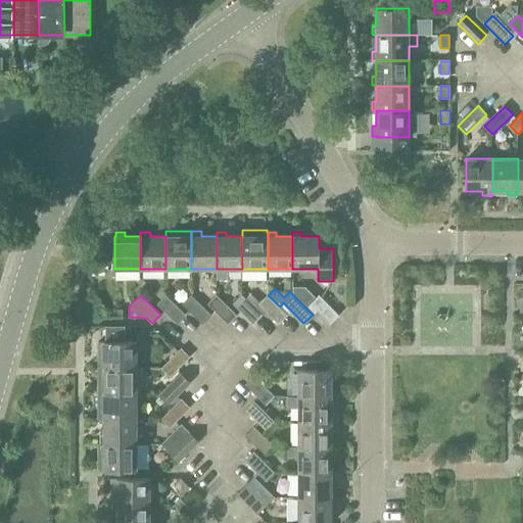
[(185,315),(165,295),(157,303),(177,323),(185,315)]
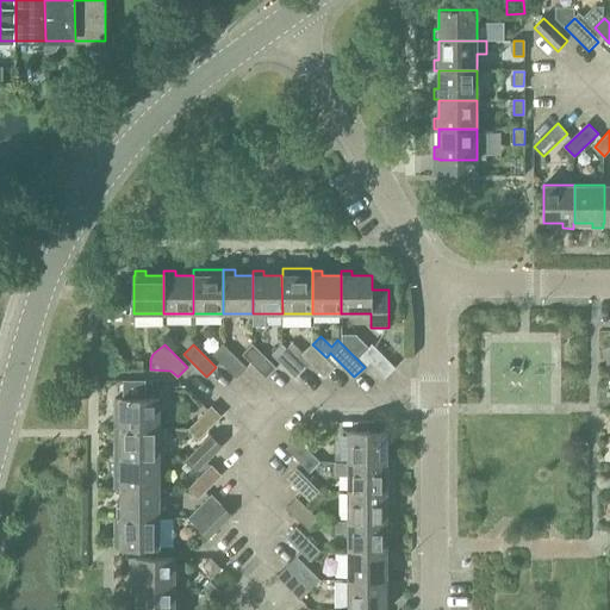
[(246,367),(223,344),(213,354),(236,377),(246,367)]
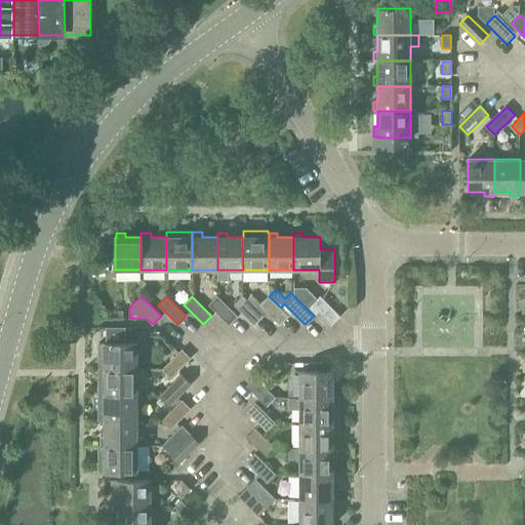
[(238,316),(217,296),(208,305),(229,325),(238,316)]
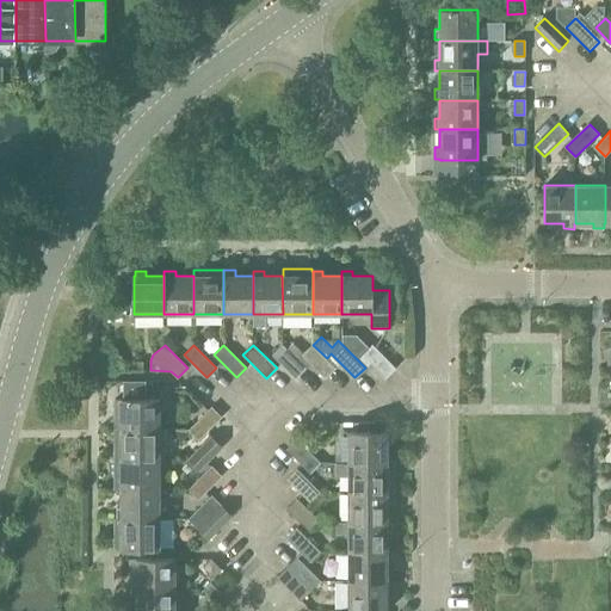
[(306,368),(283,345),(273,355),(296,377),(306,368)]
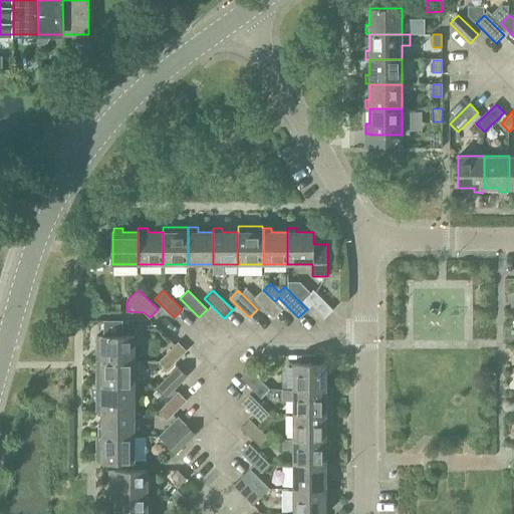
[(282,309),(275,301),(263,290),(255,298),(274,317),(282,309)]
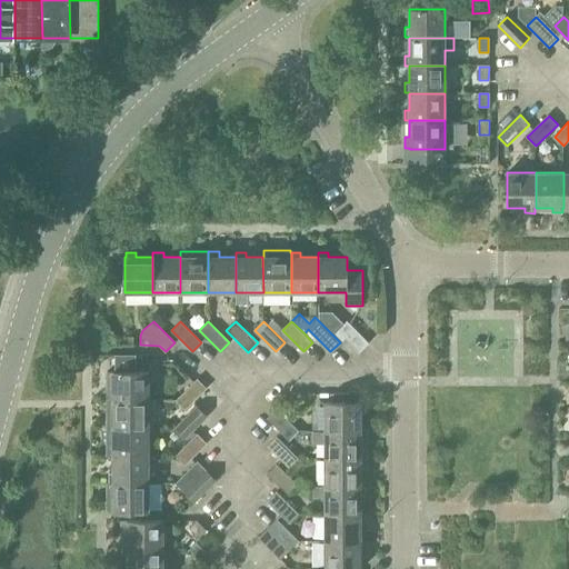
[(369,342),(348,321),(338,330),(359,352),(369,342)]
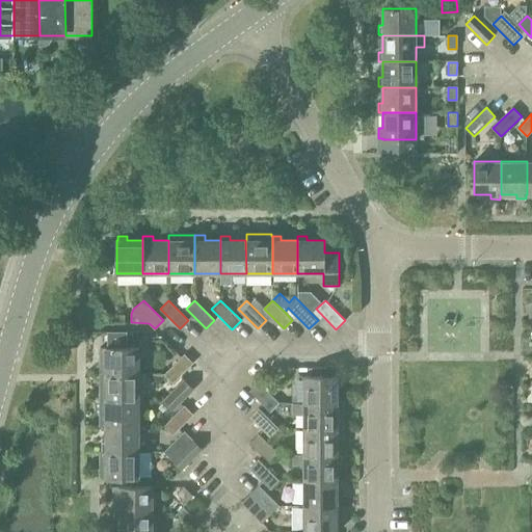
[(100,375),(138,375),(138,347),(105,347),(105,348),(100,348),(100,375)]
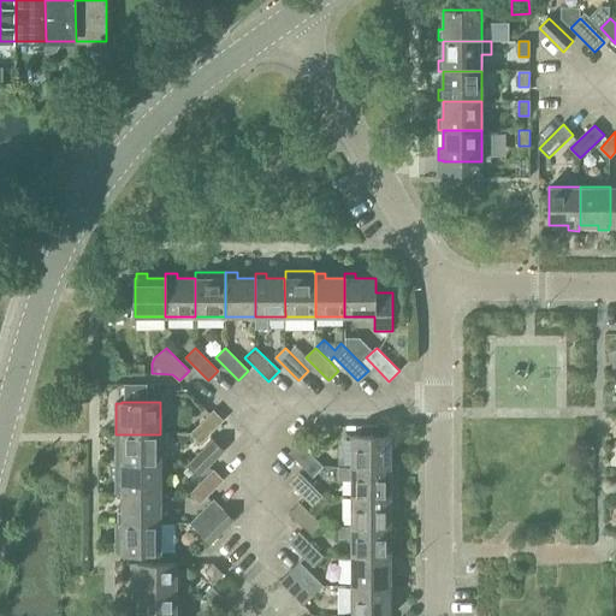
[(224,420),(214,410),(190,433),(200,444),(224,420)]
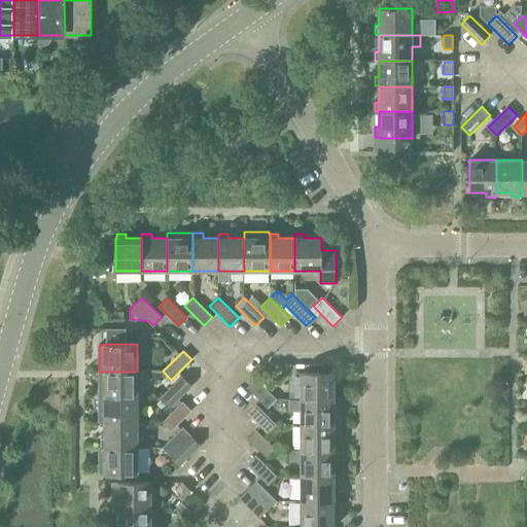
[(334,399),(334,398),(334,383),(338,383),(338,374),(334,374),(334,373),(324,373),(324,364),(308,364),(308,373),(301,373),(301,399),(334,399)]
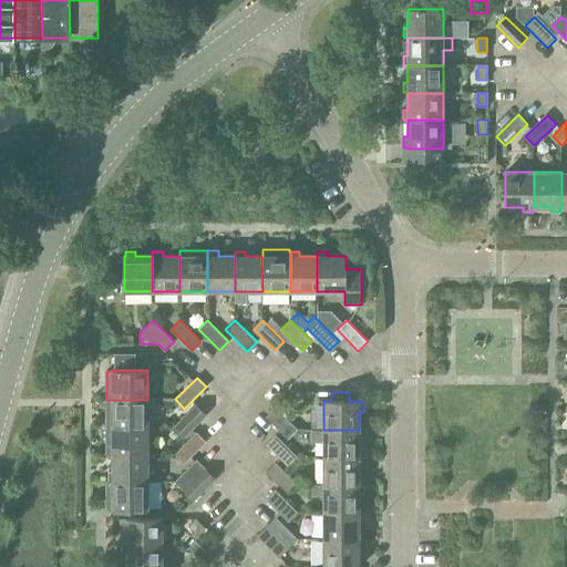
[(106,400),(106,428),(147,428),(152,428),(152,412),(156,410),(156,400),(147,400),(106,400)]
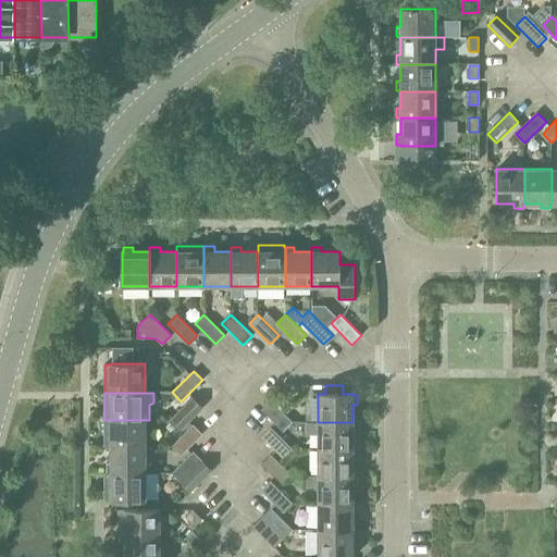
[(201,407),(193,398),(172,420),(181,429),(201,407)]
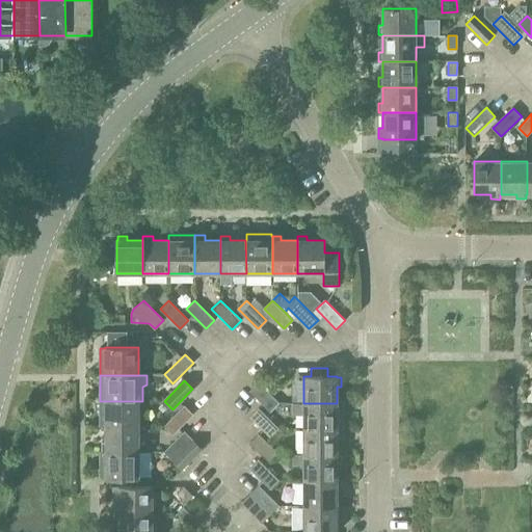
[(277,403),(258,382),(249,391),(269,411),(277,403)]
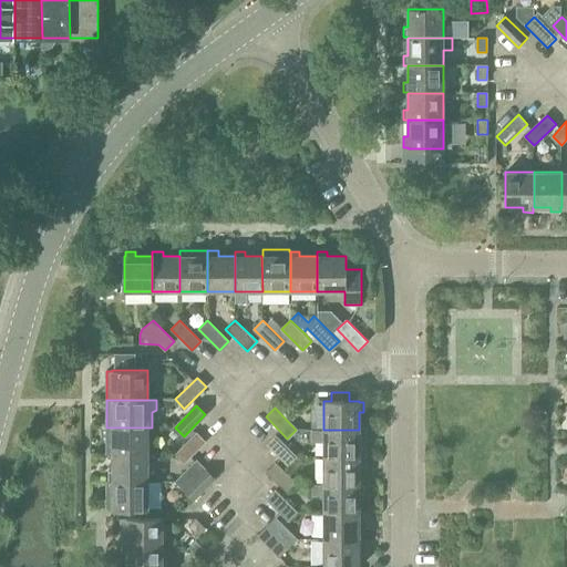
[(113,455),(147,455),(147,428),(106,428),(106,454),(113,454),(113,455)]
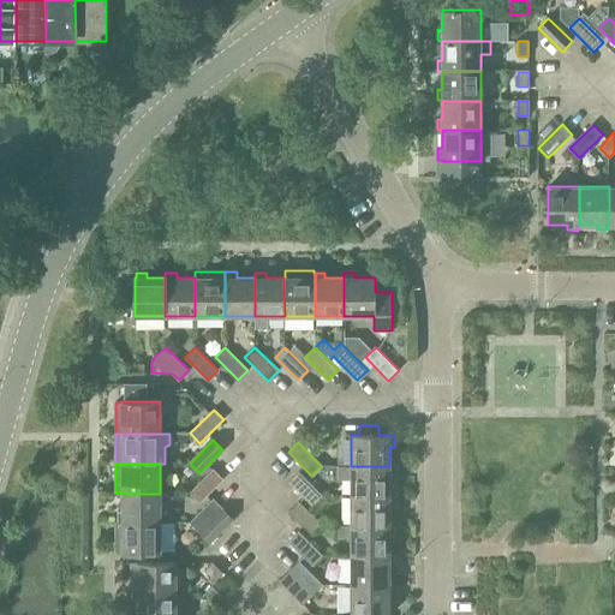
[(351,479),(351,496),(395,496),(395,465),(389,465),(389,466),(351,466),(338,466),(338,479),(351,479)]
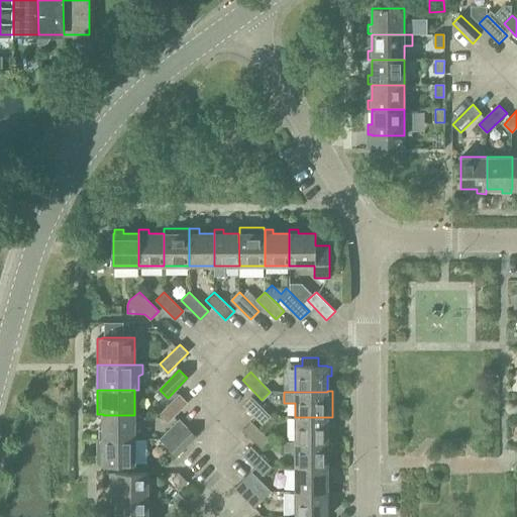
[(187,403),(179,395),(160,415),(168,423),(187,403)]
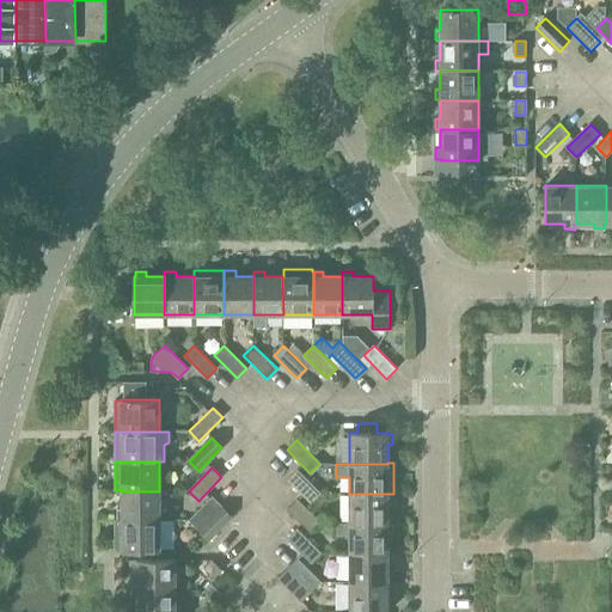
[(320,494),(298,471),(287,481),(311,505),(320,494)]
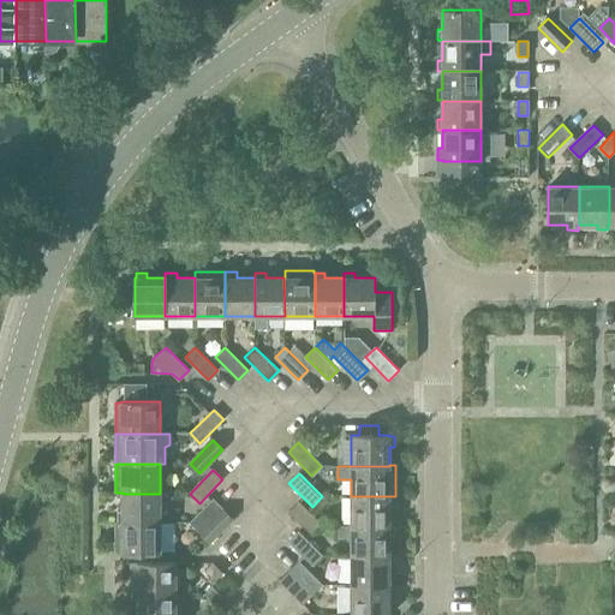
[(118,511),(118,521),(118,524),(160,524),(160,494),(123,494),(123,511),(118,511)]
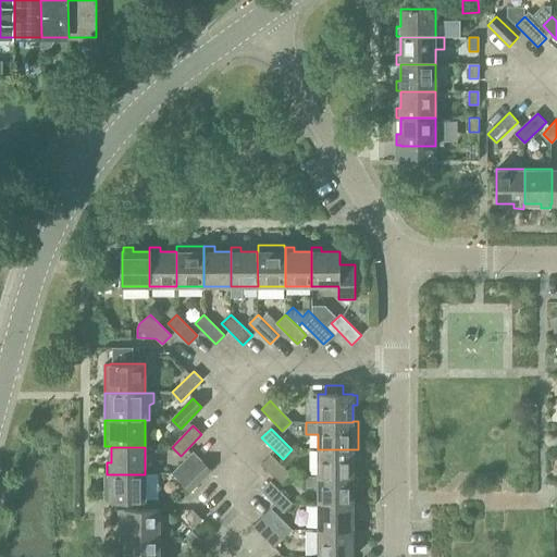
[(358,449),(318,449),(318,475),(318,477),(353,477),(353,475),(353,460),(358,460),(358,449)]
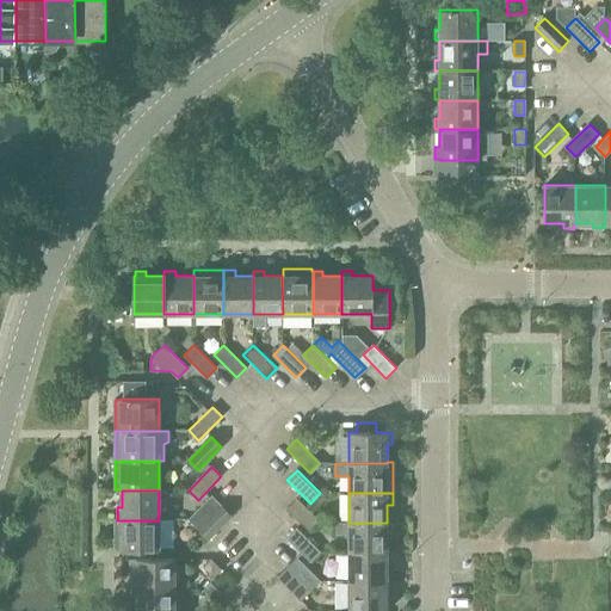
[(189,520),(198,530),(221,506),(211,497),(189,520)]
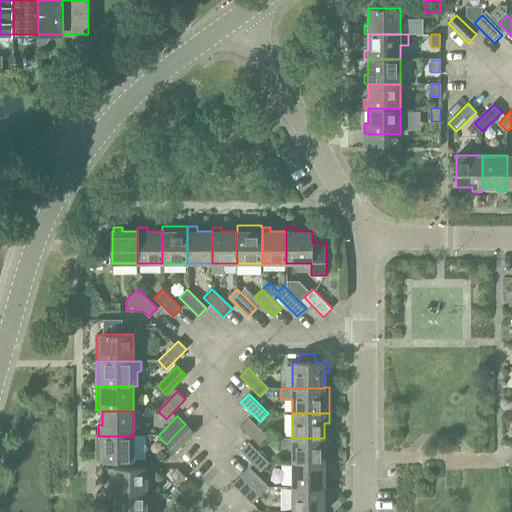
[(268,438),(248,418),(240,426),(259,446),(268,438)]
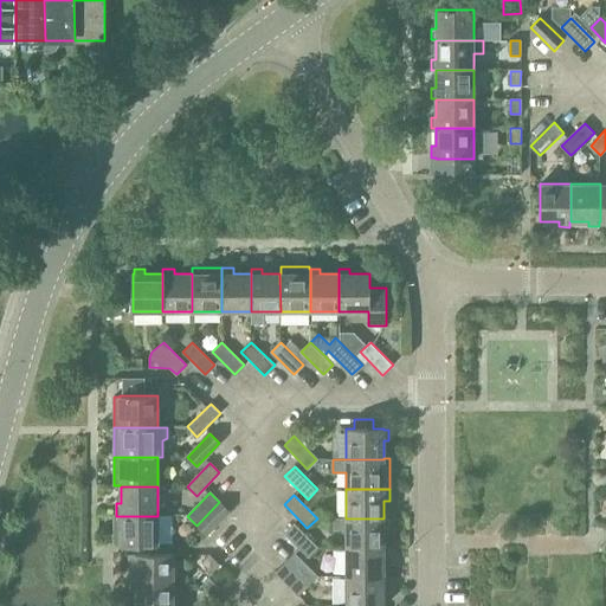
[(229,511),(219,502),(197,526),(206,535),(229,511)]
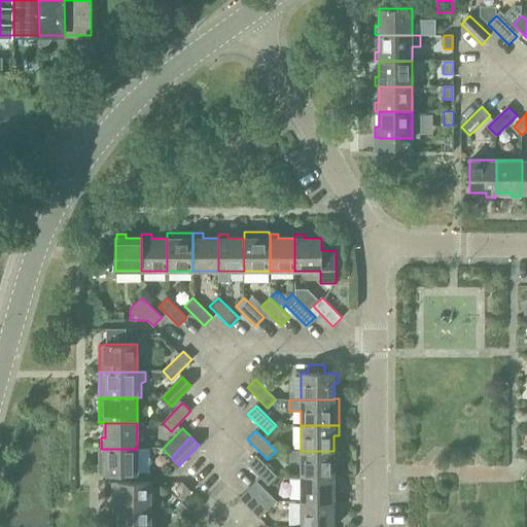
[(137,473),(137,449),(101,449),(101,447),(99,447),(99,473),(137,473)]
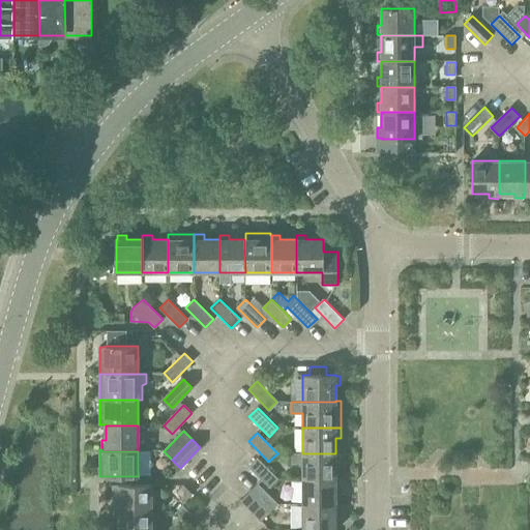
[(340,452),(335,452),(335,453),(302,453),(302,452),(292,452),(292,463),(302,463),(302,479),(335,479),(335,478),(335,462),(340,462),(340,452)]
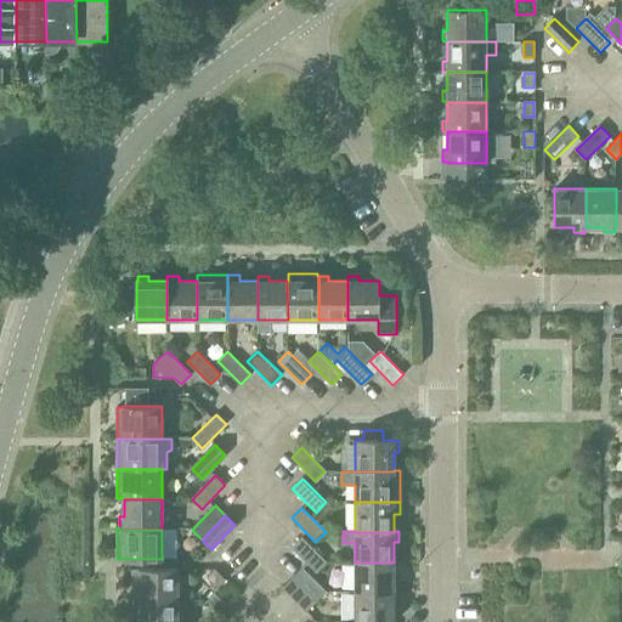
[(324,563),(301,538),(290,548),(315,572),(324,563)]
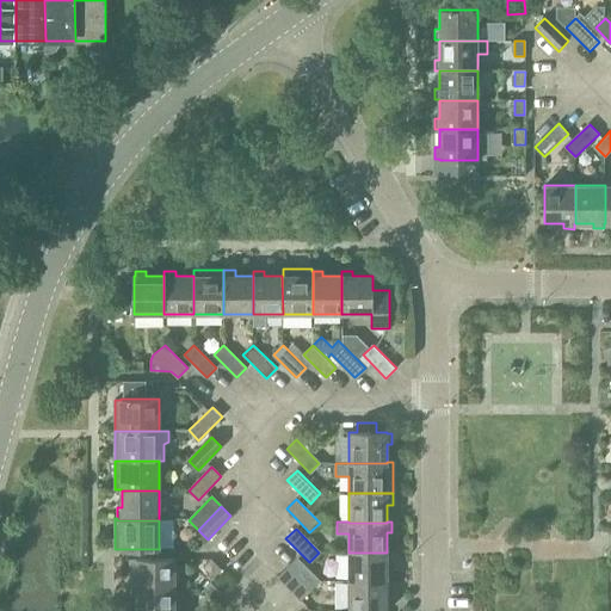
[(387,553),(349,553),(349,582),(387,582),(387,581),(387,563),(393,563),(393,551),(387,551),(387,553)]
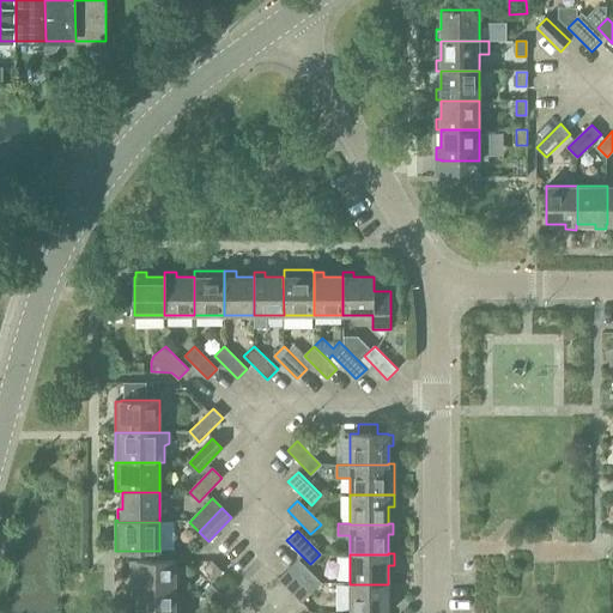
[(131,593),(175,593),(175,560),(137,560),(131,560),(131,593)]
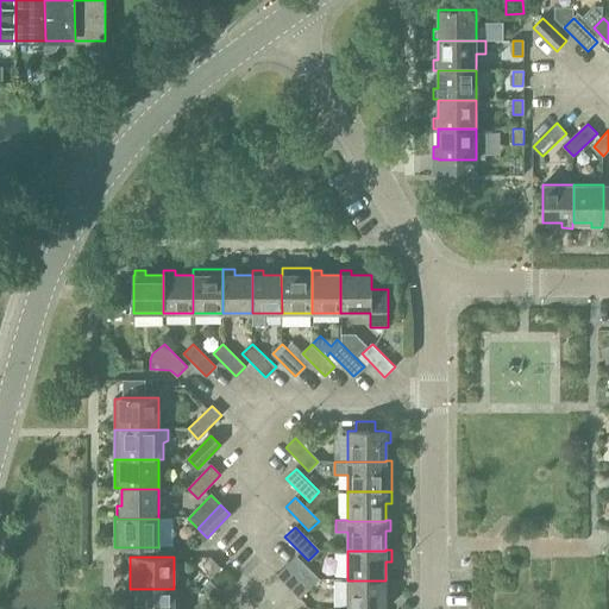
[(295,557),(286,566),(308,590),(318,581),(295,557)]
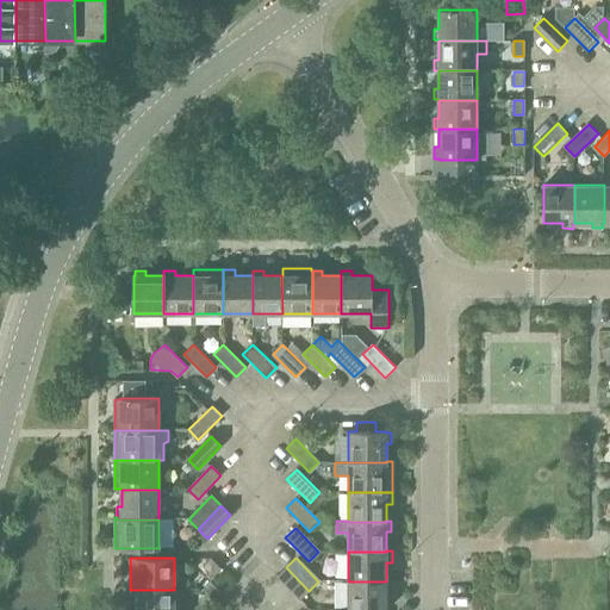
[(219,570),(210,559),(203,566),(213,577),(219,570)]
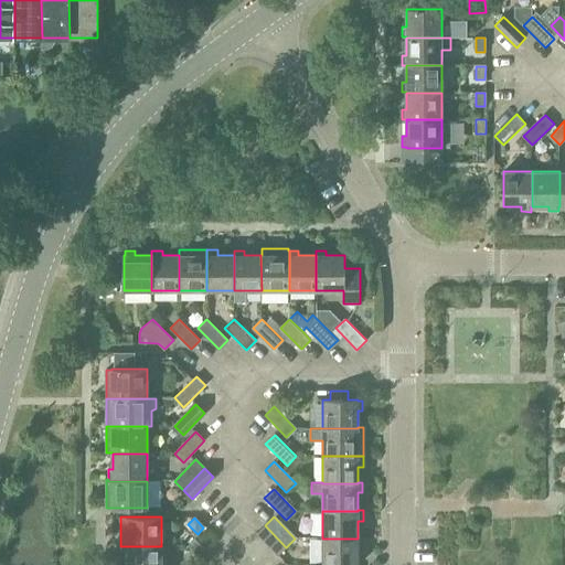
[(277,556),(286,547),(265,525),(256,534),(277,556)]
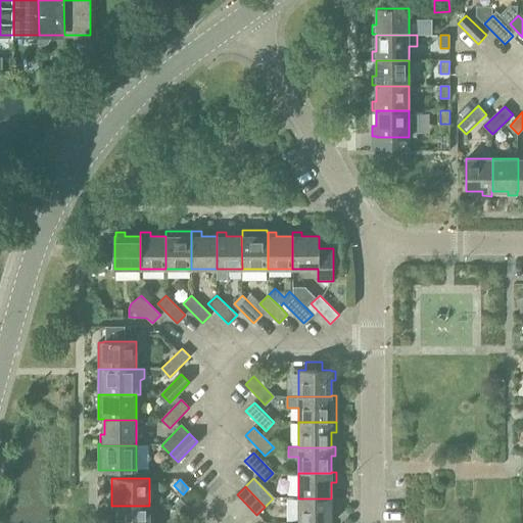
[(336,497),(331,497),(331,498),(298,498),(298,522),(331,522),(331,507),(336,507),(336,497)]
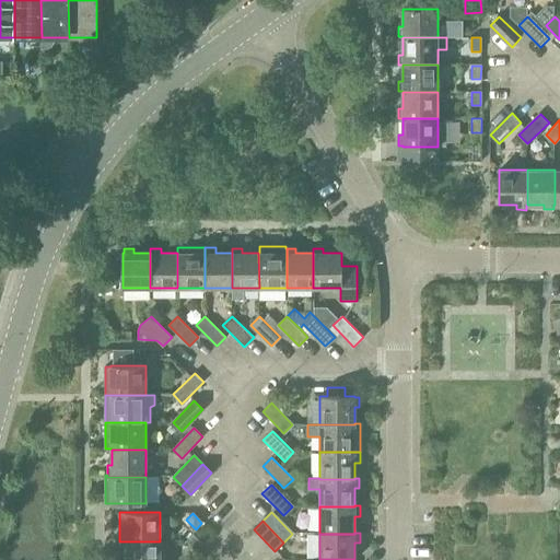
[(201,544),(193,535),(186,541),(195,550),(201,544)]
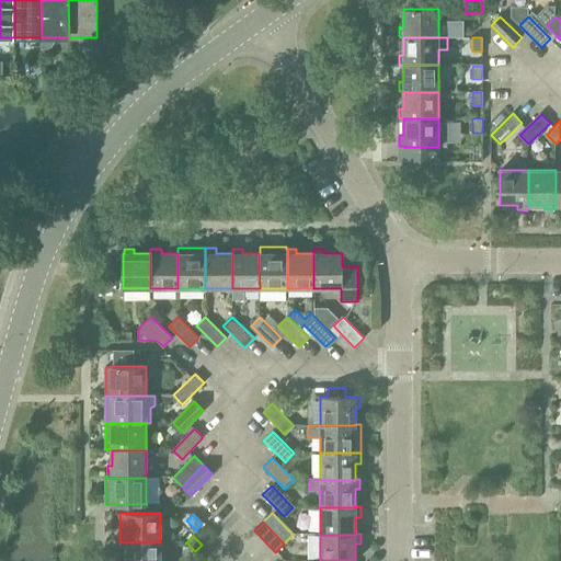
[(160,560),(160,542),(119,542),(119,560),(160,560)]
